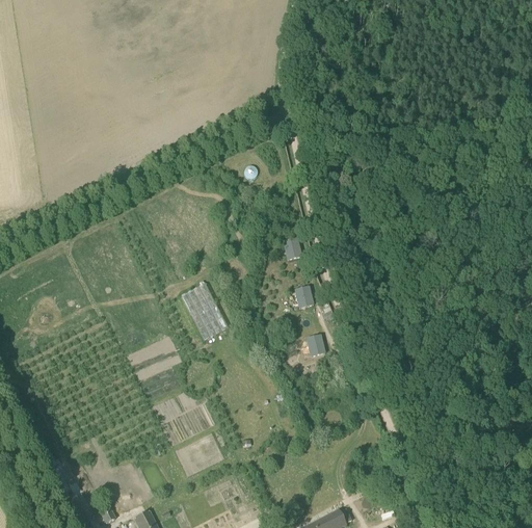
[(244,169),(249,178),(259,172),(254,163),(244,169)]
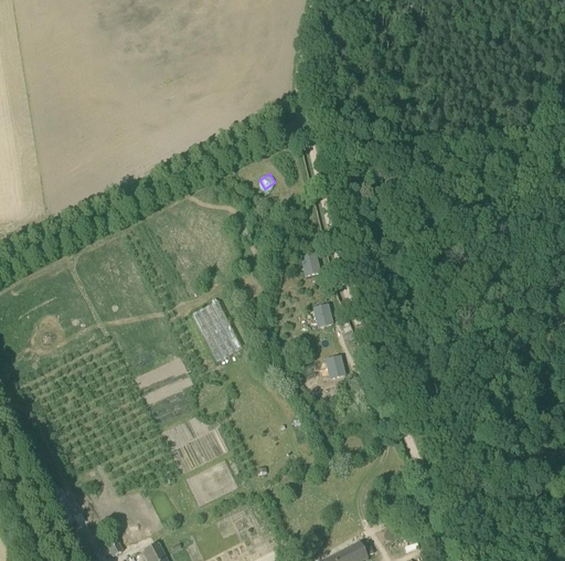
[(321,271),(316,251),(300,255),(305,275),(321,271)]
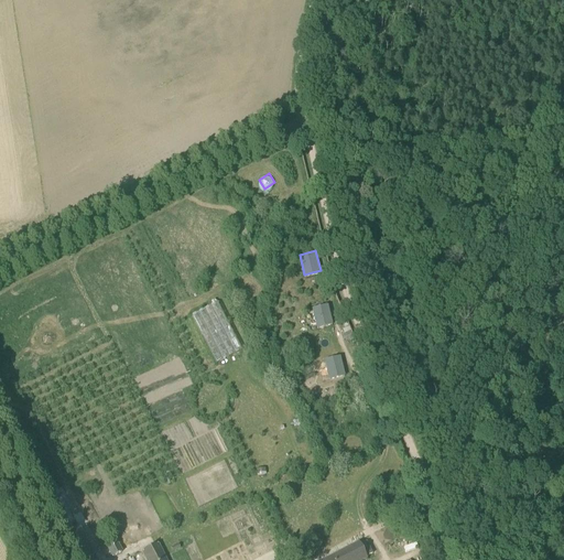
[(241,347),(217,300),(192,312),(216,361),(241,347)]
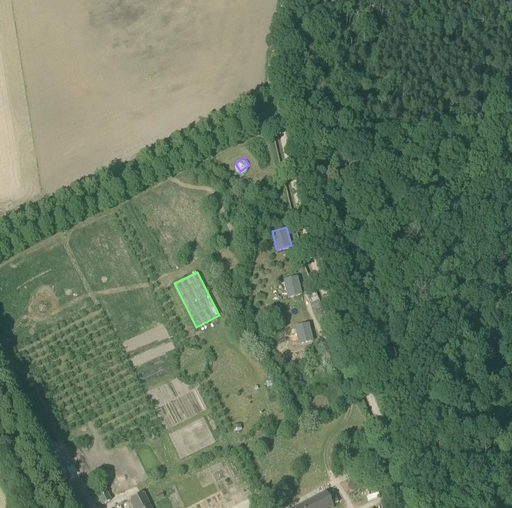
[(302,292),(298,274),(283,277),(288,295),(302,292)]
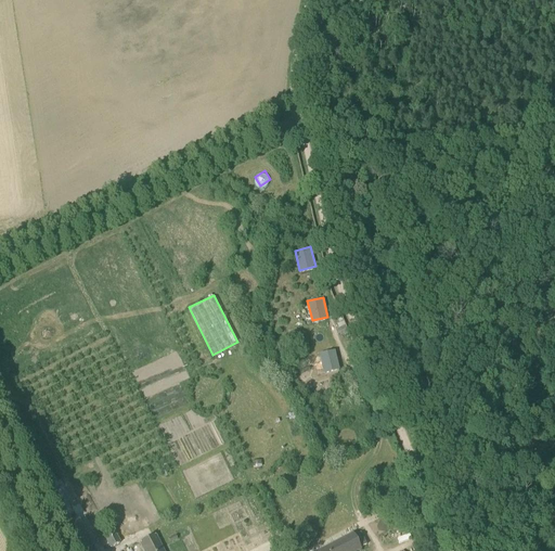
[(339,367),(335,347),(319,351),(324,371),(339,367)]
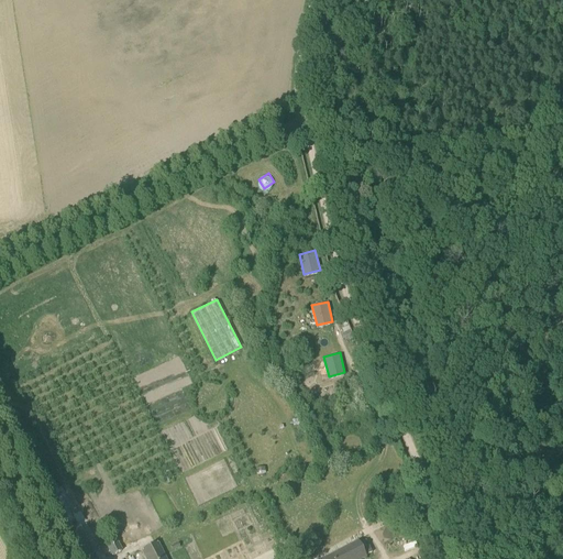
[(418,482),(415,474),(414,473),(409,475),(412,484),(418,482)]
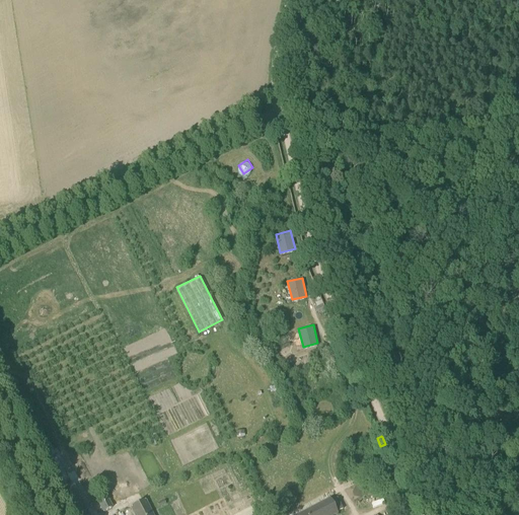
[(106,494),(98,498),(103,509),(112,505),(106,494)]
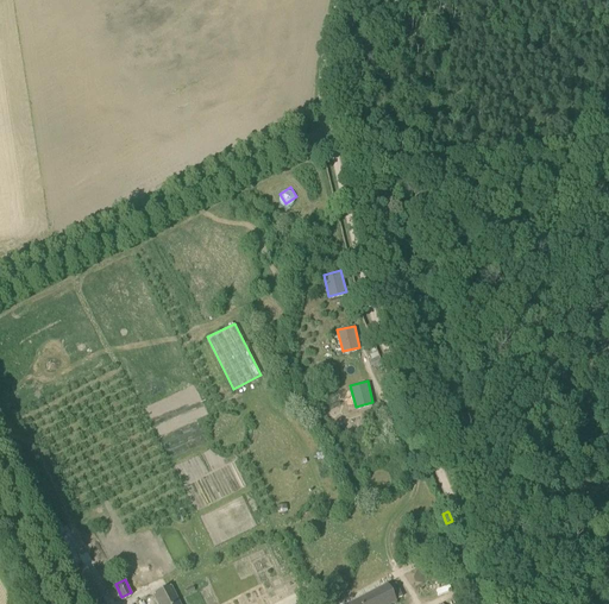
[(388,582),(344,603),(384,603),(396,598),(388,582)]
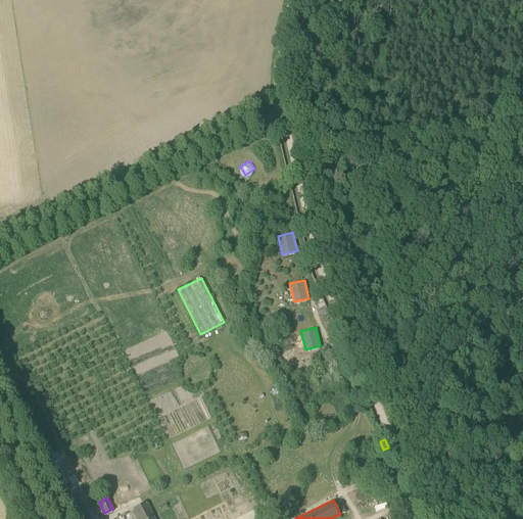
[(154,518),(146,501),(132,508),(137,518),(154,518)]
